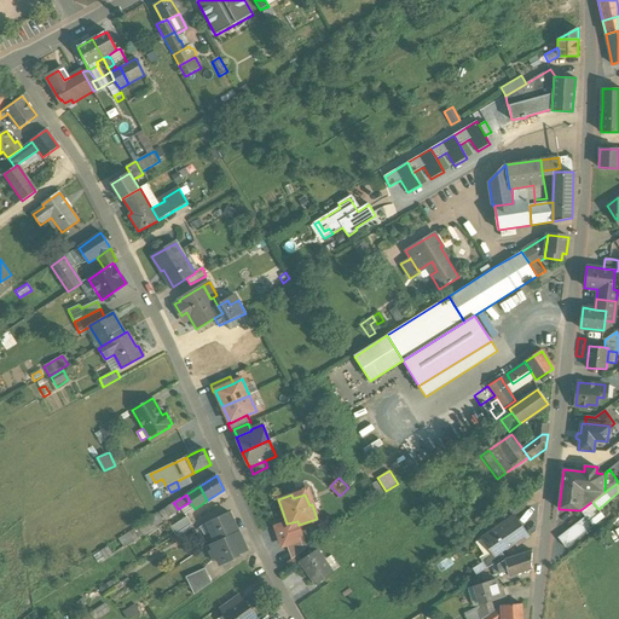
[(601,513),(599,509),(593,502),(580,510),(585,518),(557,538),(565,548),(593,527),(589,521),(601,513)]
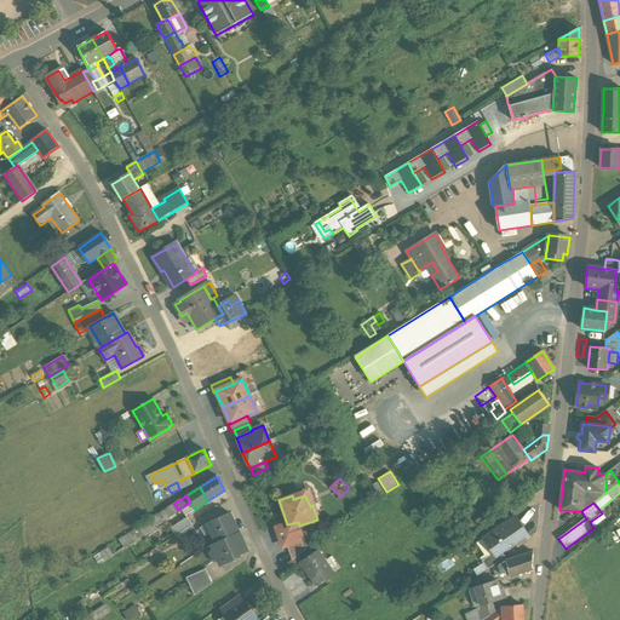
[(174,504),(161,514),(162,515),(166,521),(179,512),(178,510),(174,504)]
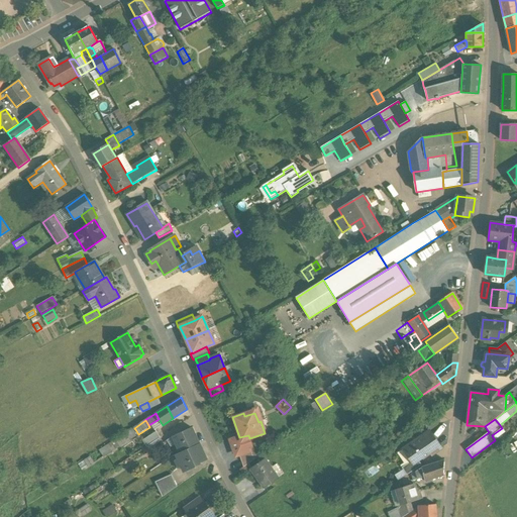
[(191,428),(174,435),(177,443),(181,452),(199,444),(195,435),(194,436),(191,428)]
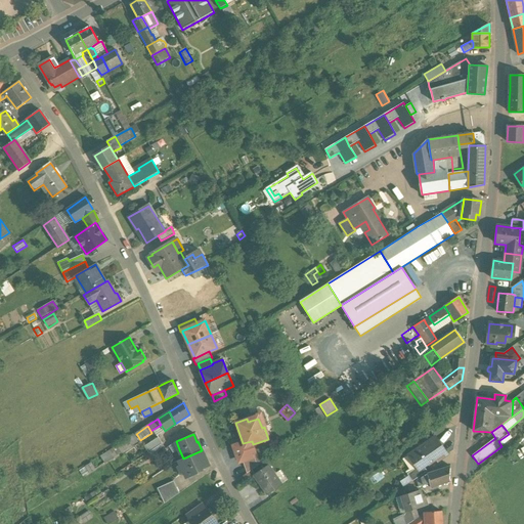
[(137,435),(115,450),(118,454),(140,440),(137,435)]
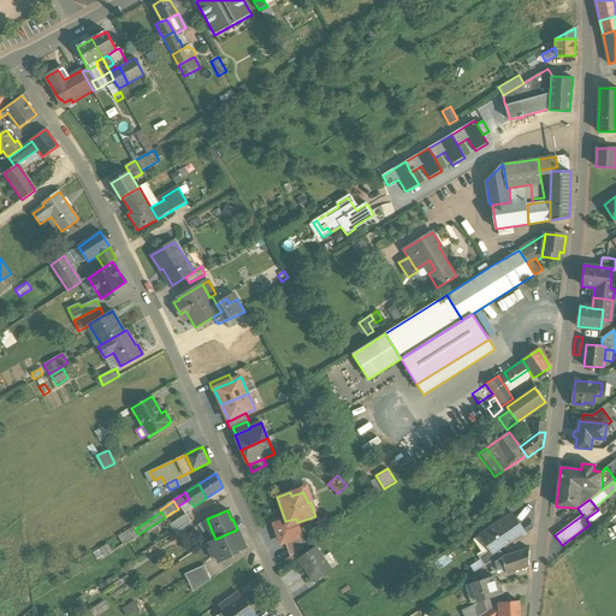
[(187,514),(170,525),(175,532),(191,521),(187,514)]
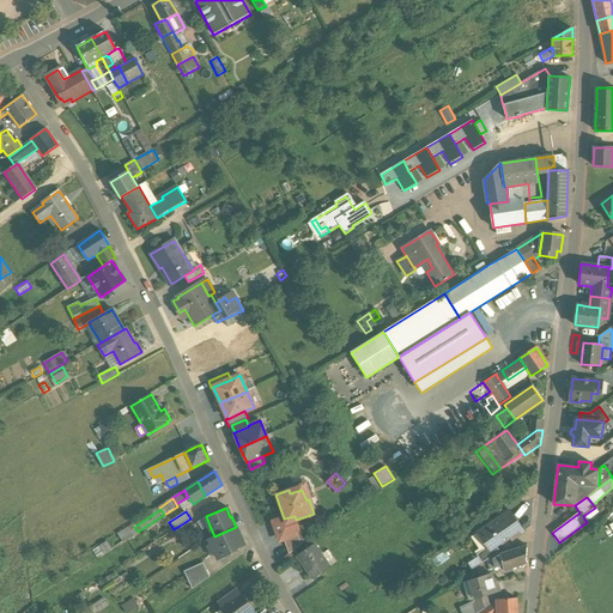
[(509,511),(478,533),(487,547),(490,550),(496,546),(501,542),(502,544),(510,538),(511,540),(523,532),(509,511)]
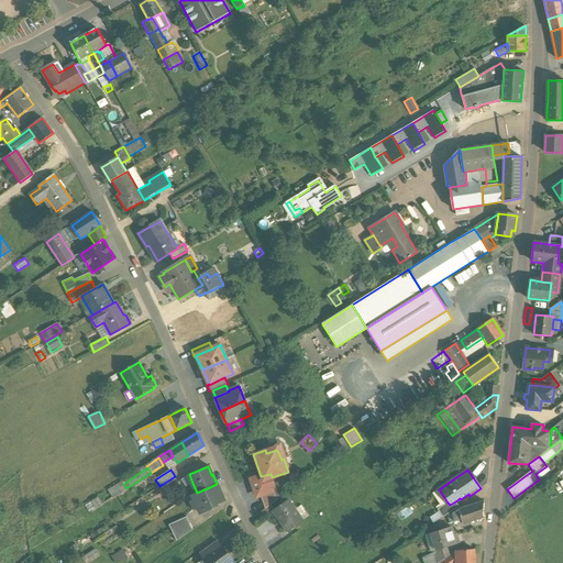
[(192,483),(189,474),(183,479),(186,486),(192,483)]
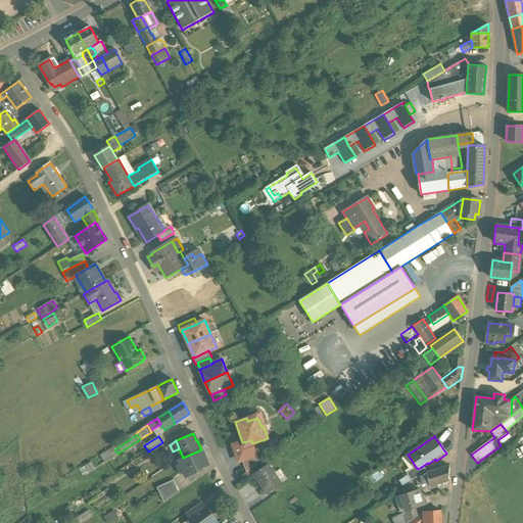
[(242,442),(234,445),(239,461),(256,455),(252,443),(251,440),(242,442)]
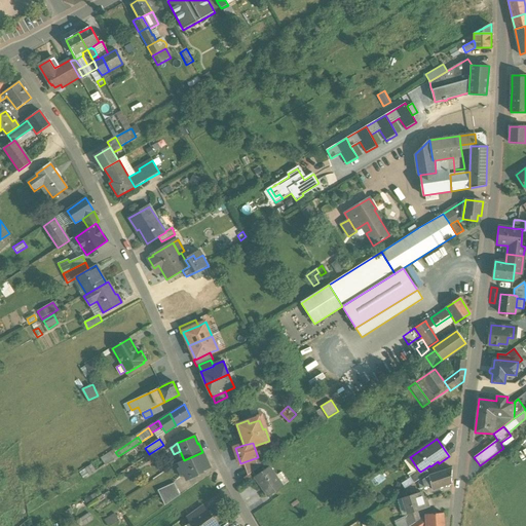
[(163,445),(150,453),(155,460),(167,452),(163,445)]
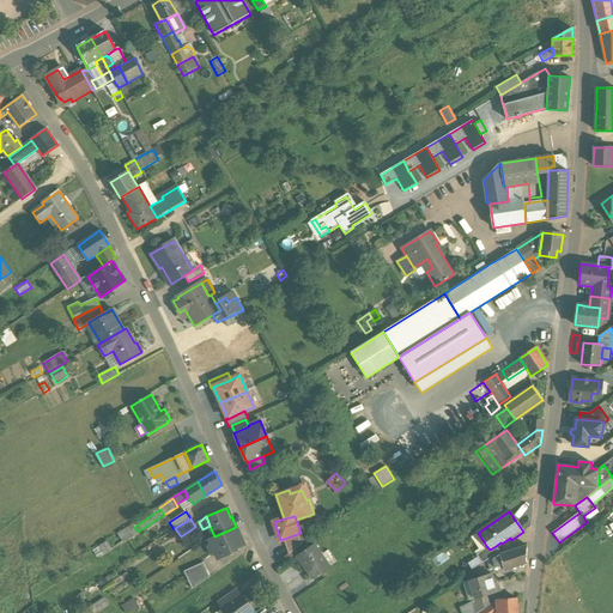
[(214,536),(210,539),(218,558),(236,550),(236,548),(244,545),(236,527),(214,536)]
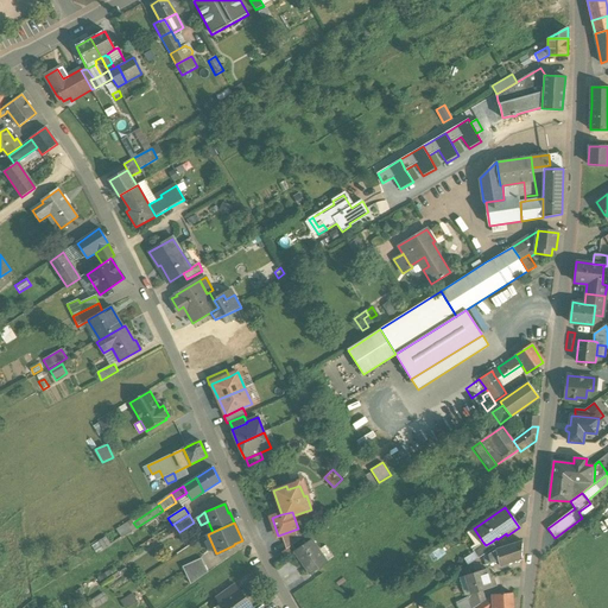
[(128,525),(118,532),(124,536),(132,530),(128,525)]
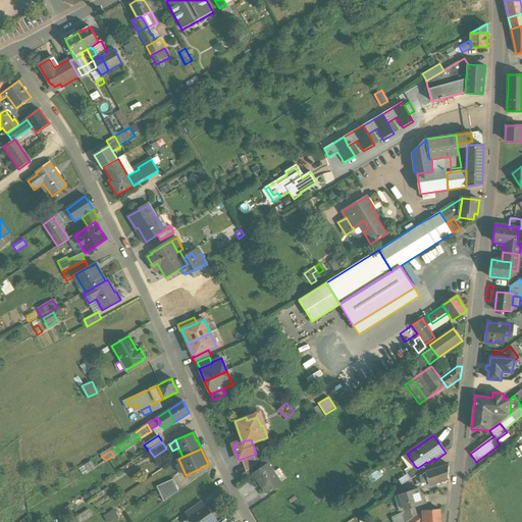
[(95,467),(91,462),(86,465),(90,470),(95,467)]
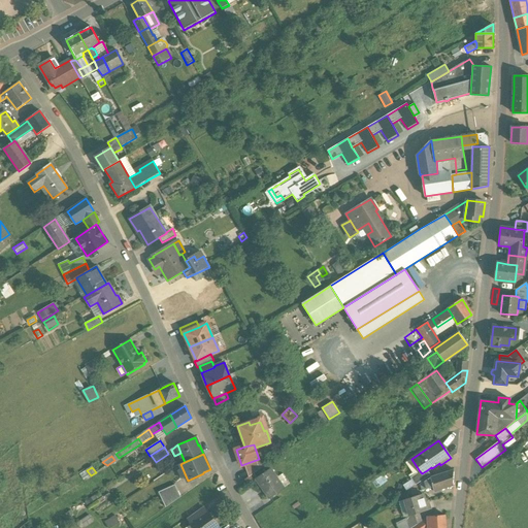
[(258,479),(256,479),(270,498),(285,488),(270,469),(258,479)]
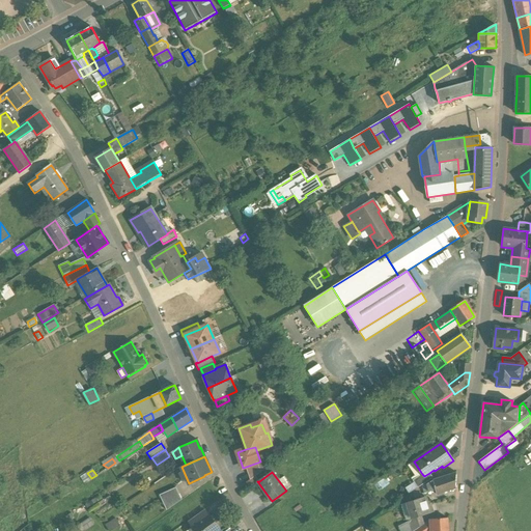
[(85,482),(91,478),(87,473),(81,477),(85,482)]
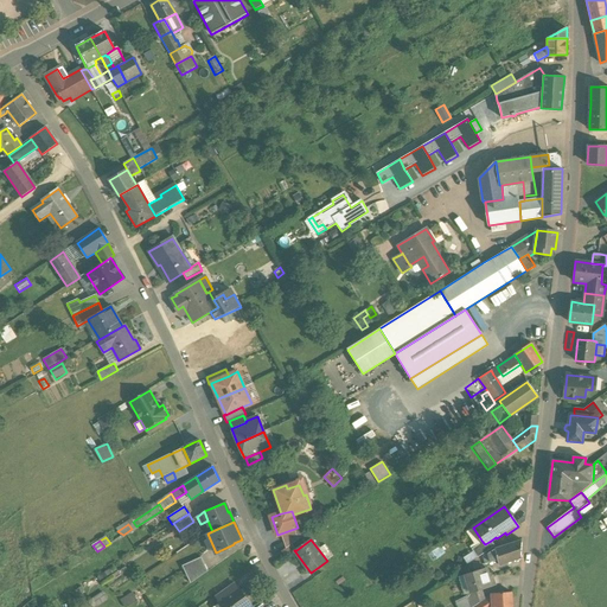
[(483,542),(472,549),(477,558),(494,547),(491,541),(485,544),(483,542)]
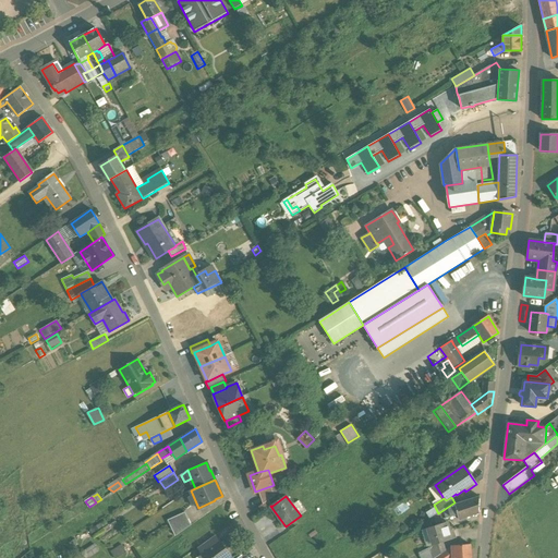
[(480,497),(455,505),(445,512),(446,518),(457,514),(459,520),(477,513),(480,497)]
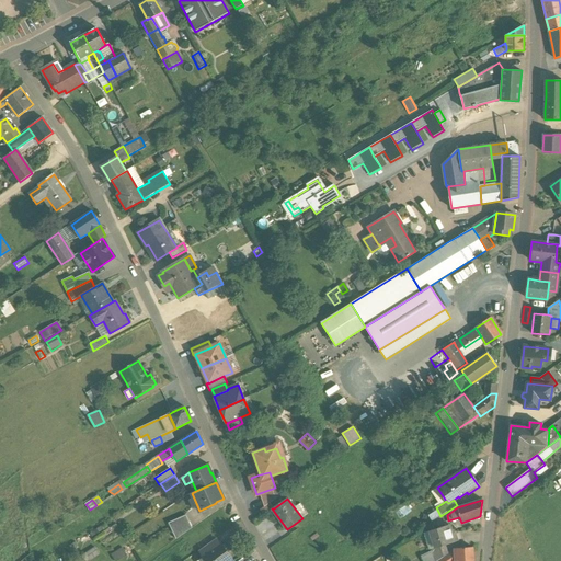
[(270,503),(260,510),(263,515),(272,508),(274,508),(270,503)]
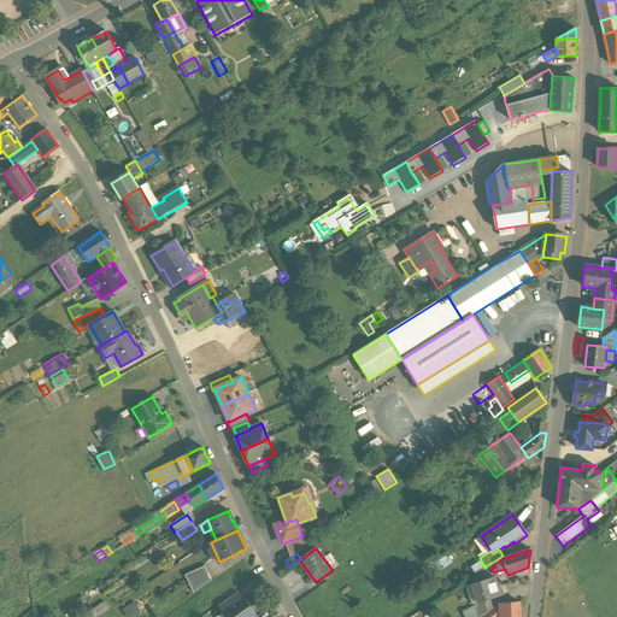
[(205,566),(184,575),(193,593),(211,581),(205,566)]
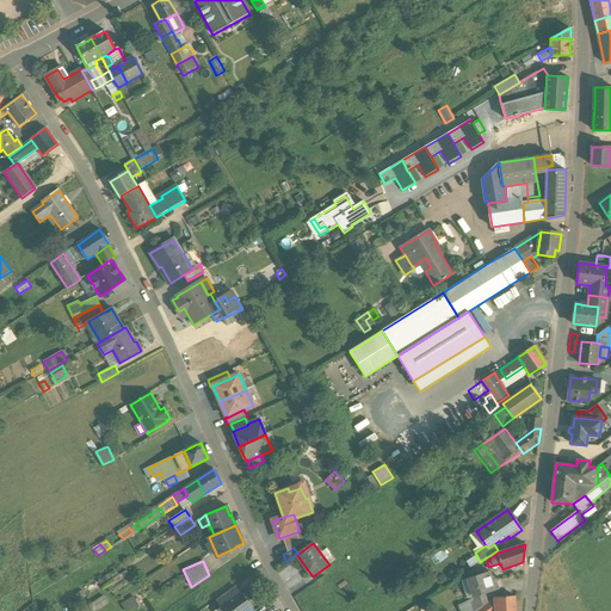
[(489,572),(468,579),(474,596),(474,597),(485,593),(494,591),(492,581),(489,572)]
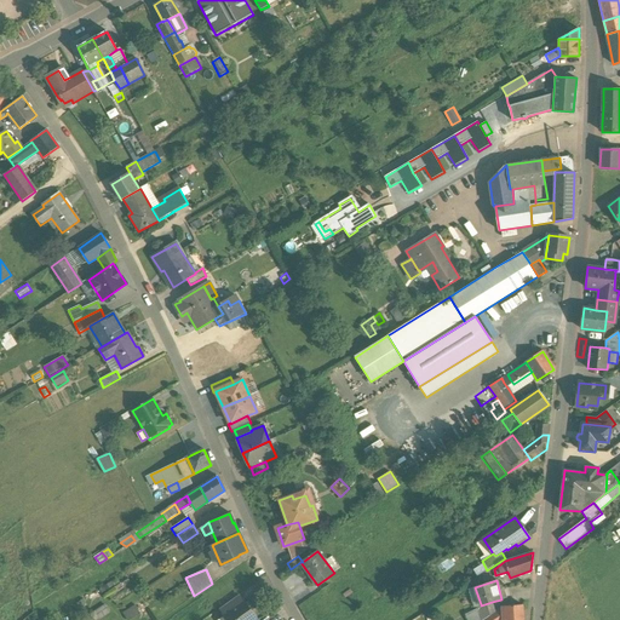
[(239,596),(220,608),(225,614),(242,601),(239,596)]
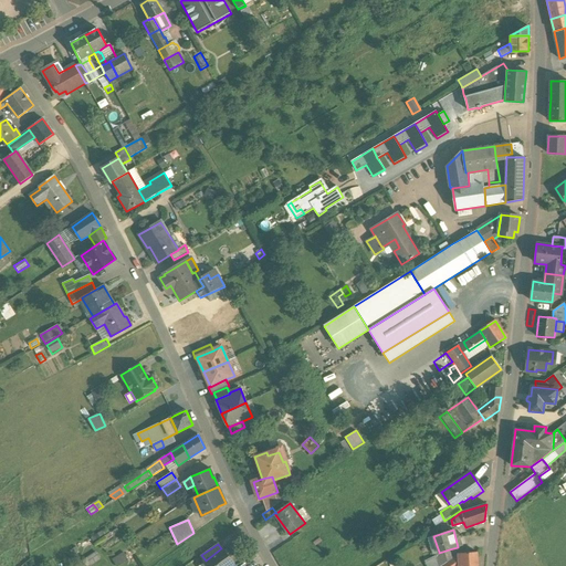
[(206,561),(205,561),(208,565),(231,565),(234,565),(222,548),(221,548),(206,561)]
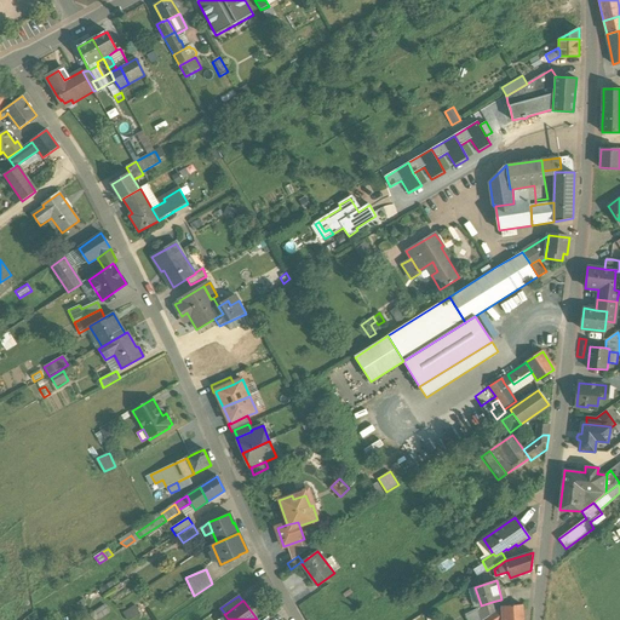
[(492,602),(481,606),(481,604),(477,606),(482,619),(494,612),(492,602)]
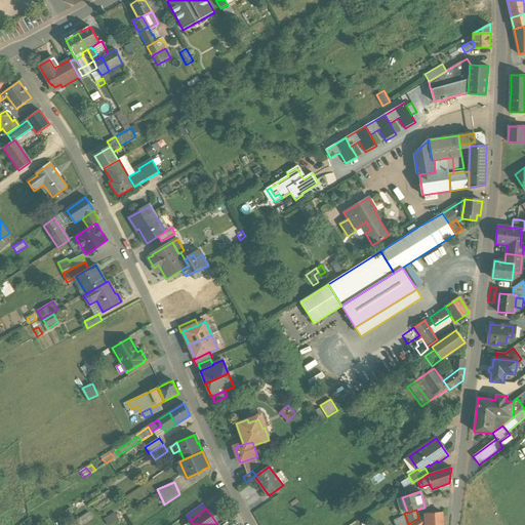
[(89,513),(75,522),(76,524),(83,524),(93,519),(89,513)]
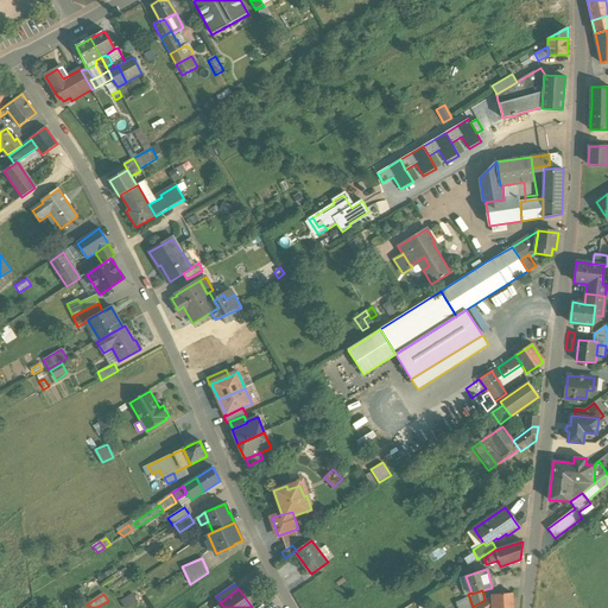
[(133,594),(121,602),(125,607),(128,607),(138,602),(133,594)]
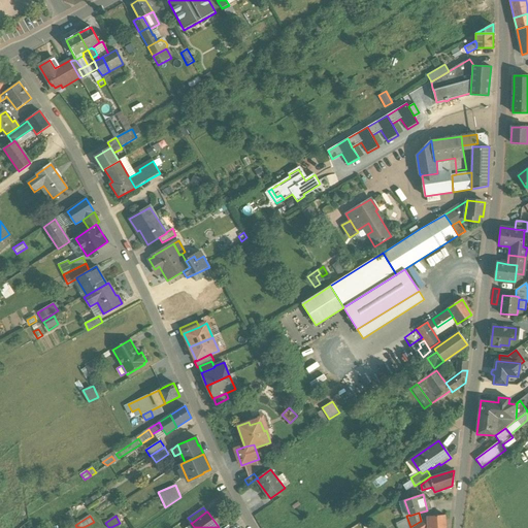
[(444,527),(444,516),(429,517),(430,527),(429,527),(444,527)]
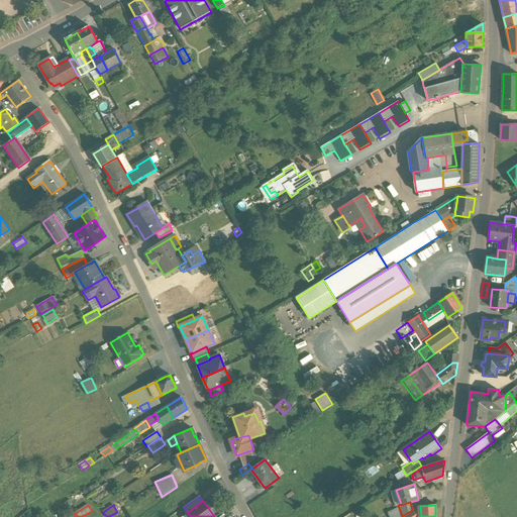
[(420,506),(405,516),(419,516),(421,516),(420,506)]
